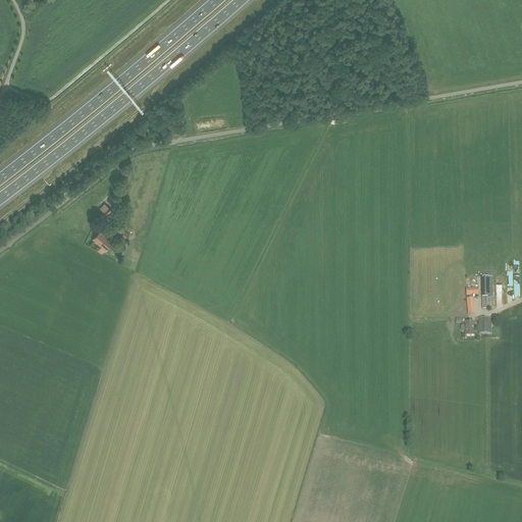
[(205,43),(216,34),(213,31),(202,39),(205,43)]
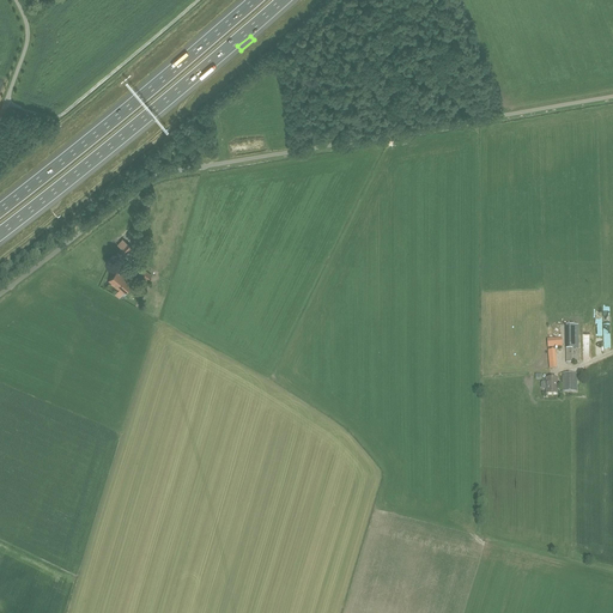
[(4,235),(6,238),(22,228),(20,224),(4,235)]
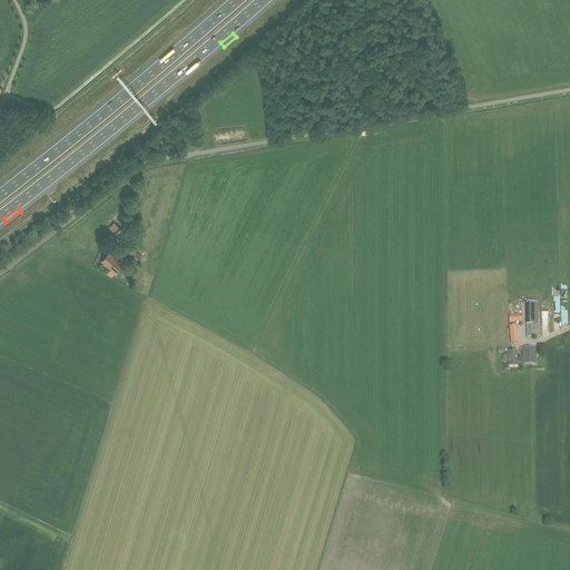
[(109,227),(112,231),(106,238),(111,243),(123,231),(114,223),(109,227)]
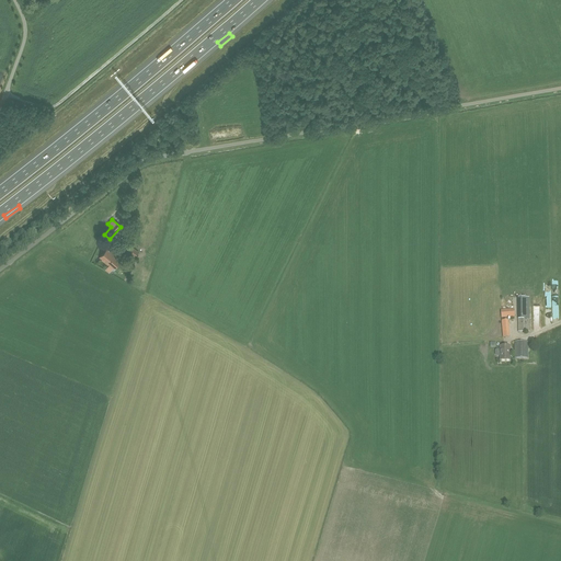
[(121,260),(109,248),(100,258),(113,270),(121,260)]
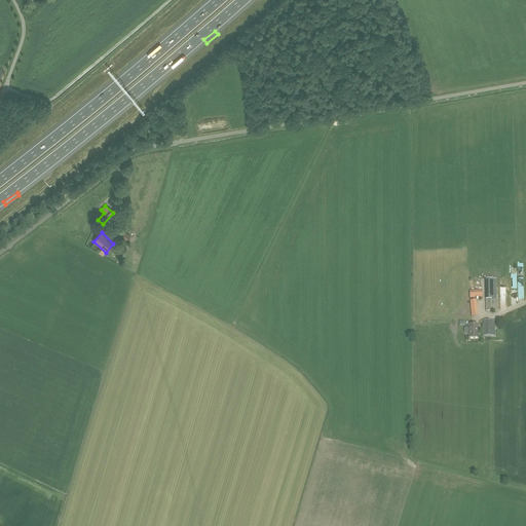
[(123,232),(120,235),(126,240),(129,236),(123,232)]
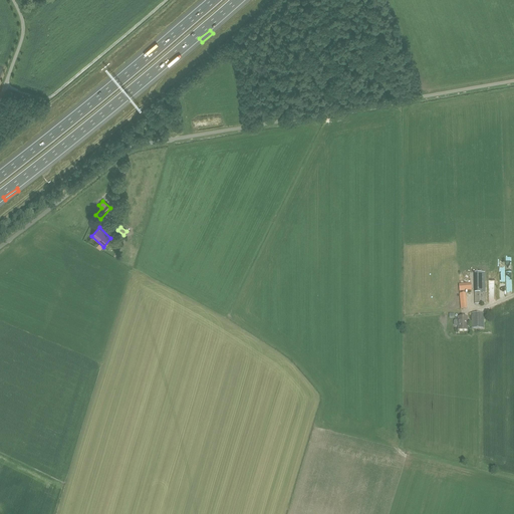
[(476,272),(477,292),(483,292),(483,287),(487,287),(487,272),(476,272)]
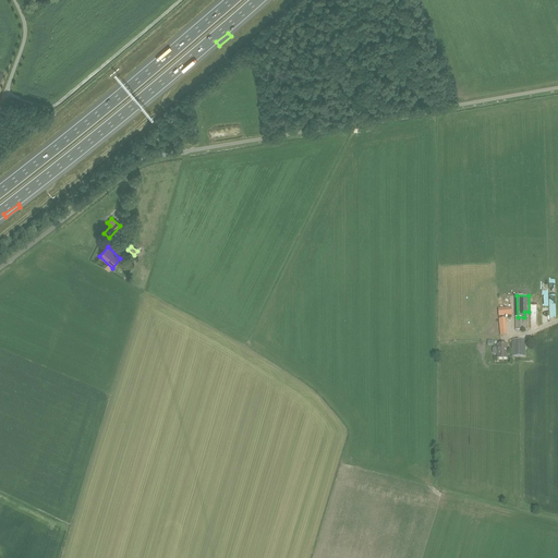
[(500,336),(507,335),(506,315),(498,316),(500,336)]
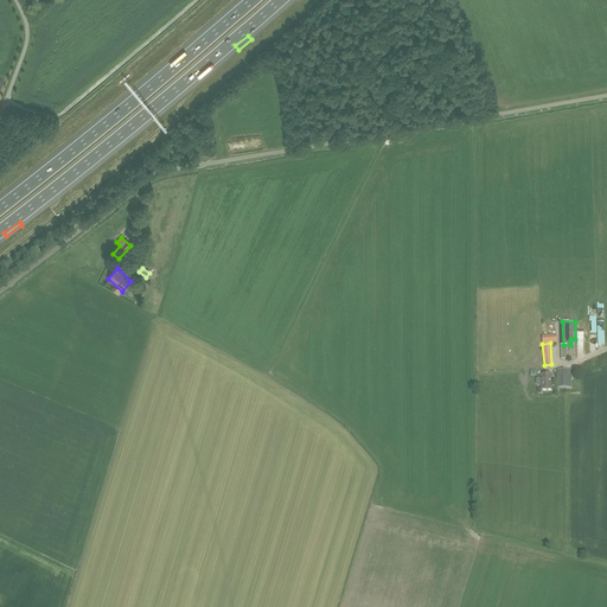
[(573,346),(561,346),(561,359),(573,359),(573,346)]
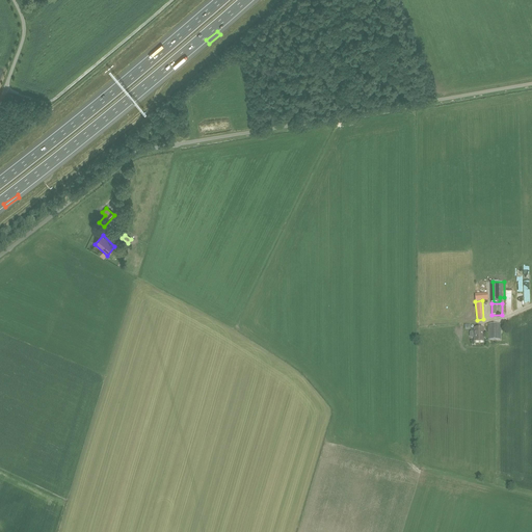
[(501,324),(488,324),(488,340),(501,340),(501,324)]
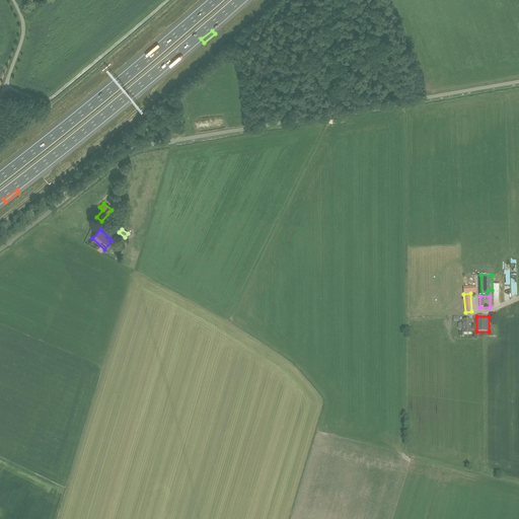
[(459,329),(462,329),(462,334),(472,334),(472,326),(470,326),(470,320),(462,320),(462,323),(459,323),(458,324),(458,328),(459,329)]
